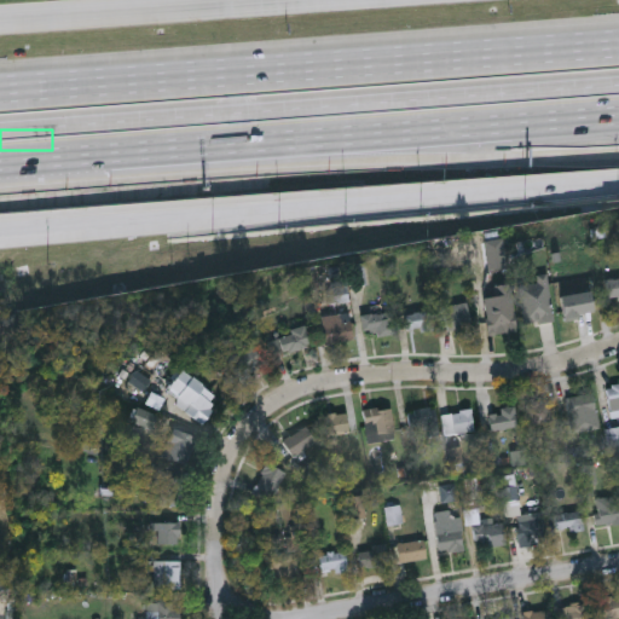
[(525,325),(519,279),(548,275),(554,320),(525,325)]
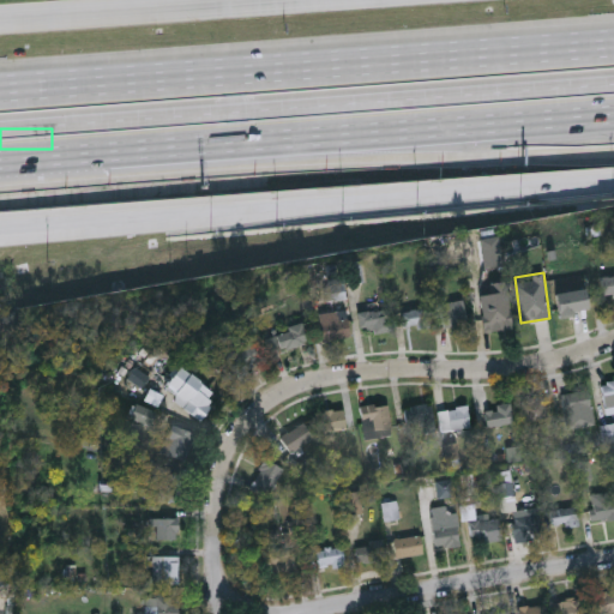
[(613,296),(605,299),(601,277),(613,275),(613,296)]
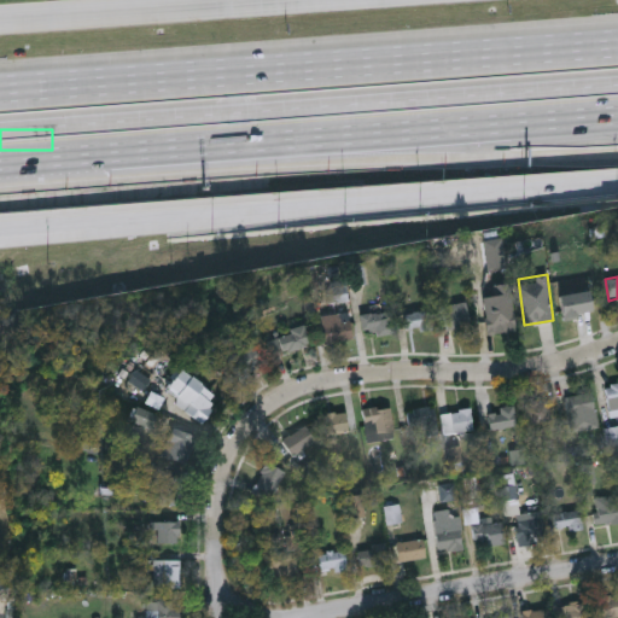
[(470,330),(445,330),(444,304),(470,303),(470,330)]
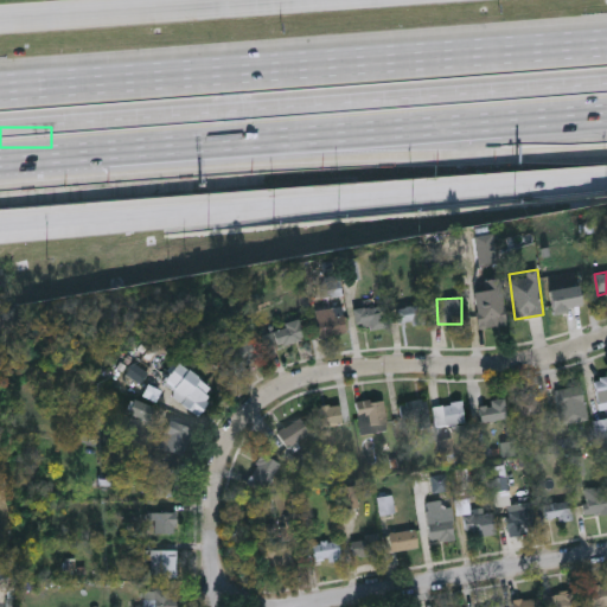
[(481,328),(475,311),(502,301),(508,320),(481,328)]
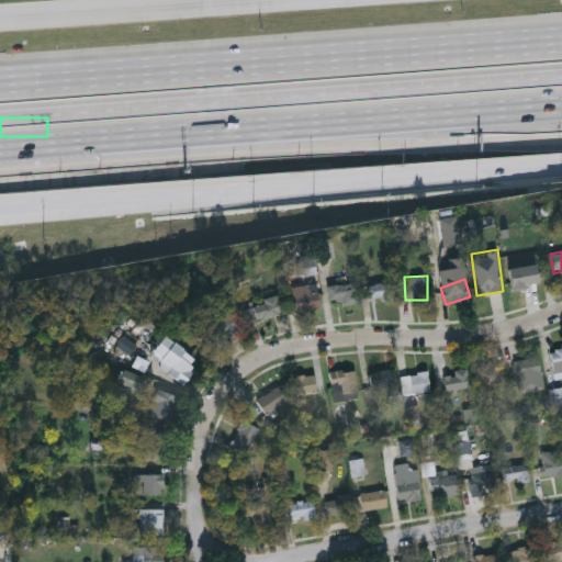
[(329,302),(327,287),(356,282),(359,303),(341,306),(341,300),(329,302)]
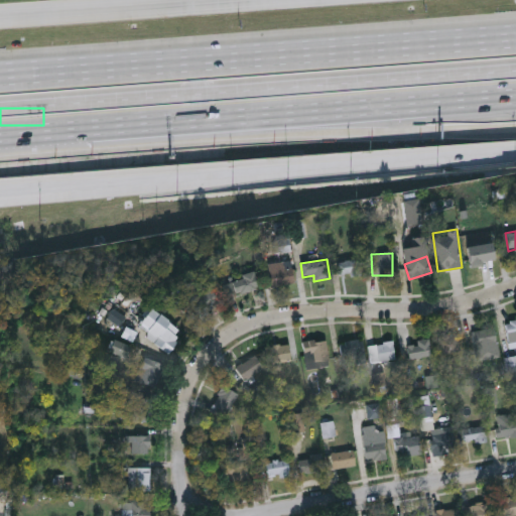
[(362,274),(339,277),(337,262),(359,259),(362,274)]
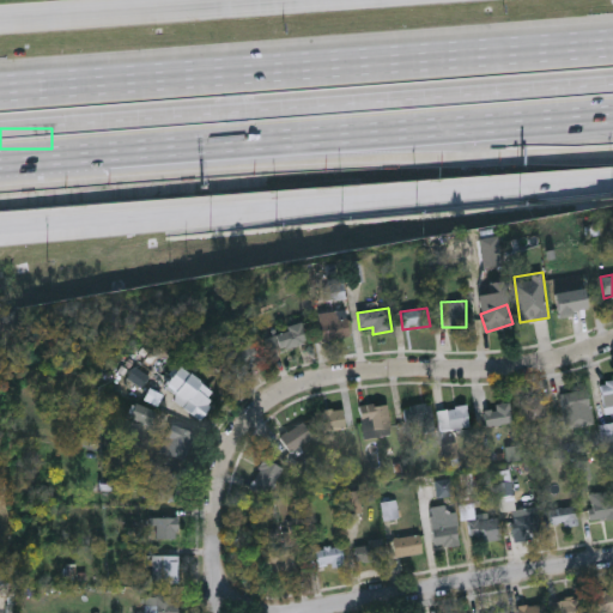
[(322,321),(350,321),(350,339),(322,339),(322,321)]
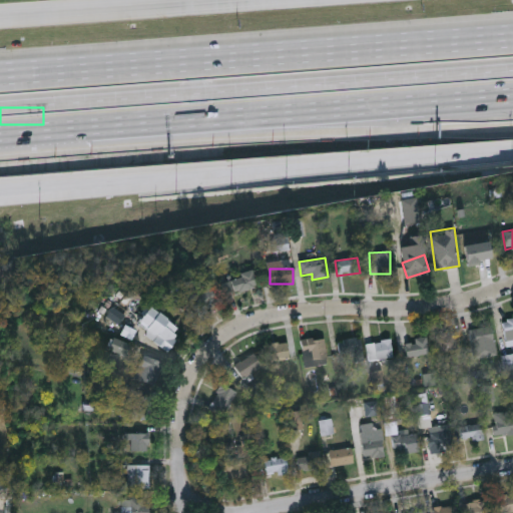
[(226,278),(253,272),(257,288),(229,294),(226,278)]
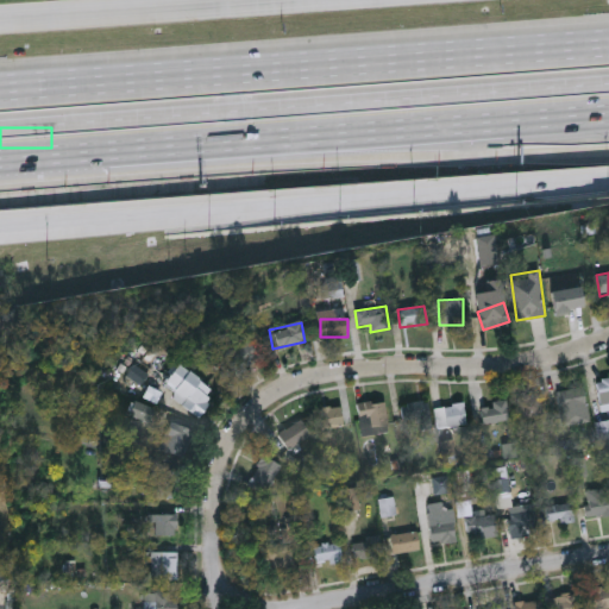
[(236,372),(224,356),(249,339),(261,356),(236,372)]
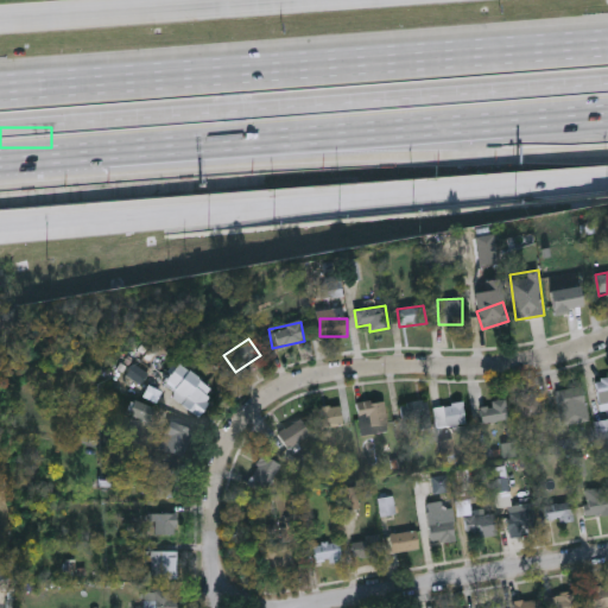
[(200,417),(182,405),(187,398),(164,384),(176,365),(216,390),(200,417)]
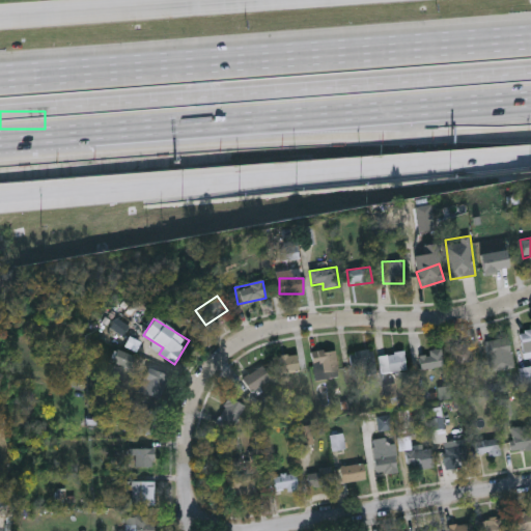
[(530,358),(526,360),(520,332),(530,330),(530,358)]
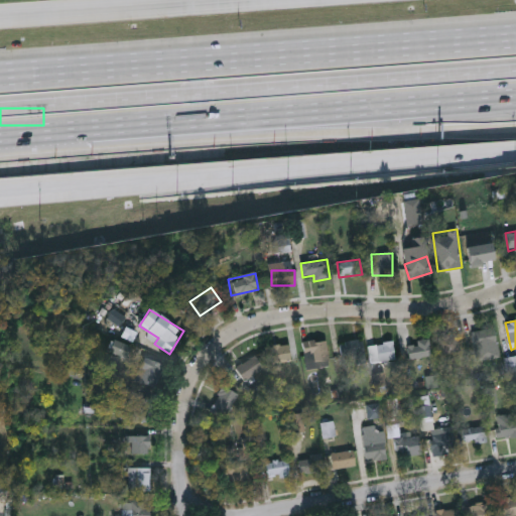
[(478,362),(472,332),(494,328),(500,357),(478,362)]
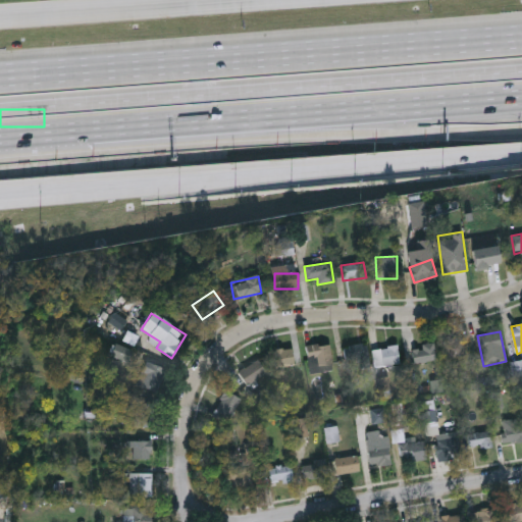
[(446,358),(445,341),(465,338),(466,357),(446,358)]
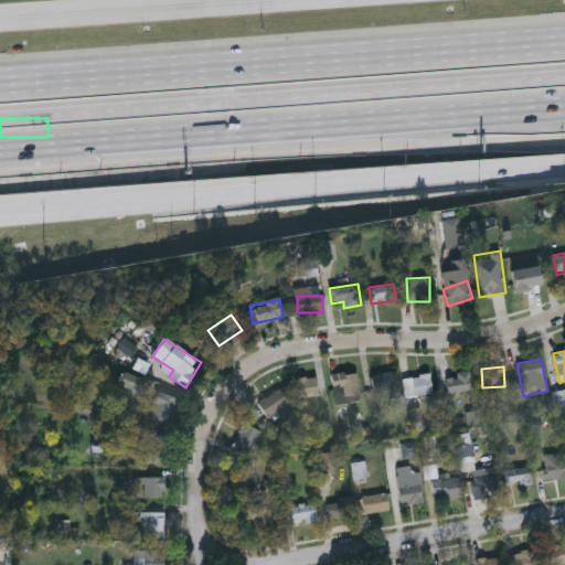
[(447,392),(446,379),(457,377),(456,372),(470,371),(471,391),(447,392)]
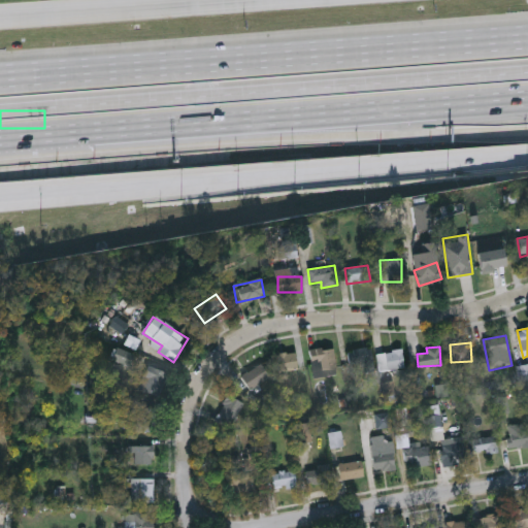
[(129,366),(110,360),(114,348),(133,354),(129,366)]
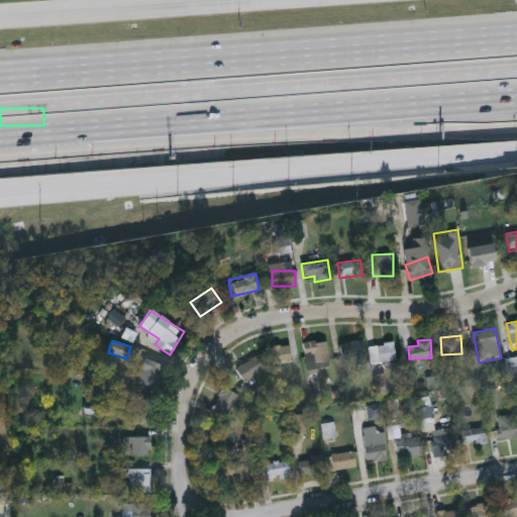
[(367,362),(344,365),(341,343),(364,340),(367,362)]
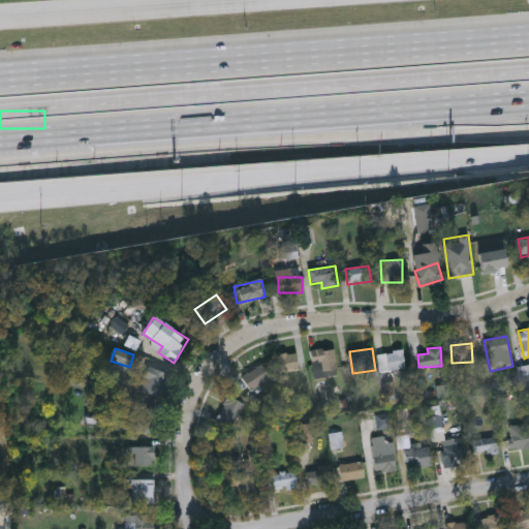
[(312,349),(336,349),(336,371),(312,371),(312,349)]
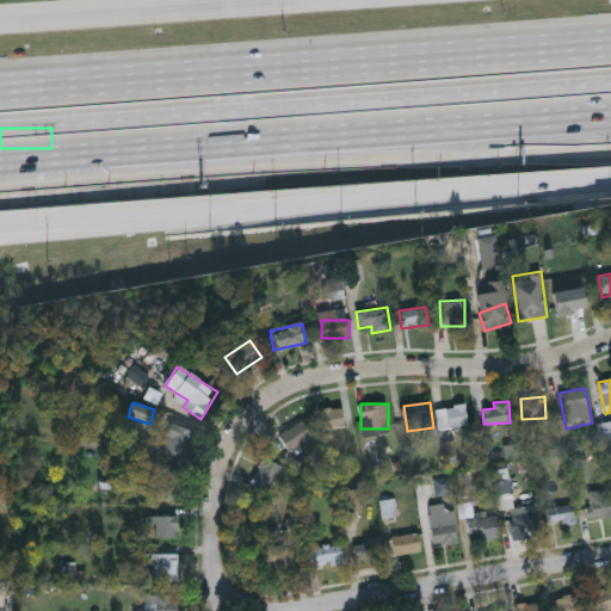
[(467,405),(468,427),(446,427),(446,406),(467,405)]
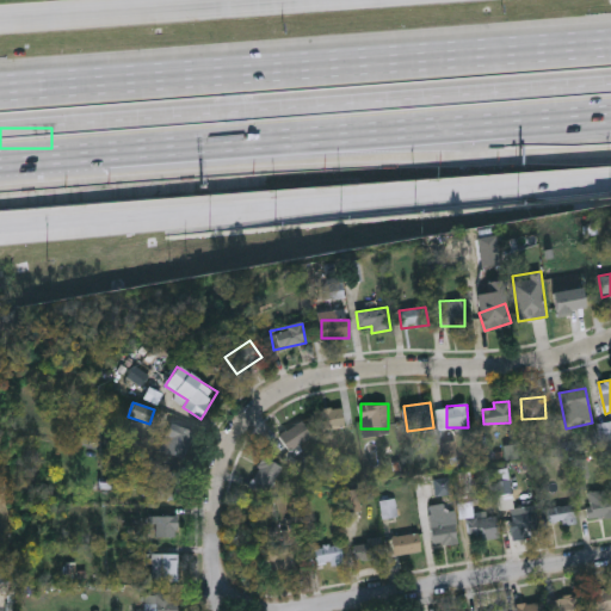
[(320,409),(343,408),(344,429),(322,430),(320,409)]
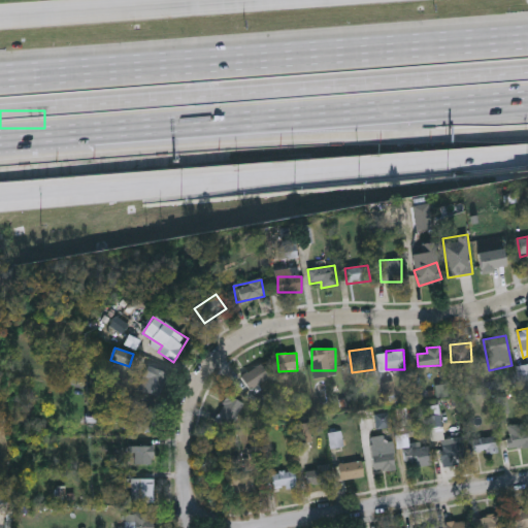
[(269,377),(250,390),(241,376),(261,364),(269,377)]
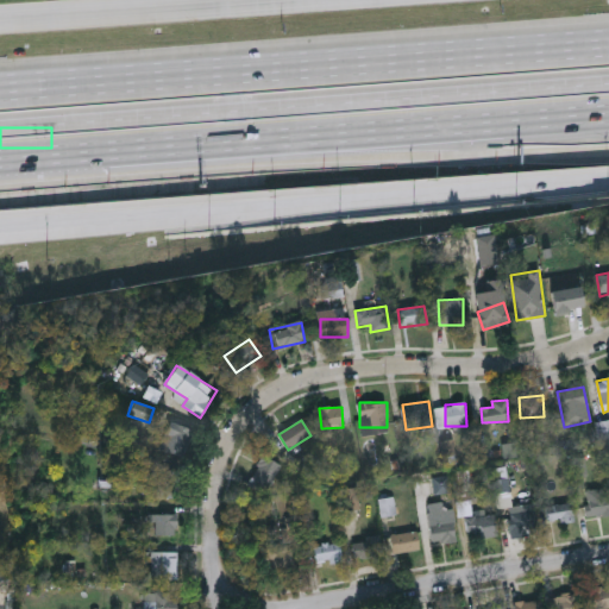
[(184,459),(161,450),(171,421),(195,431),(184,459)]
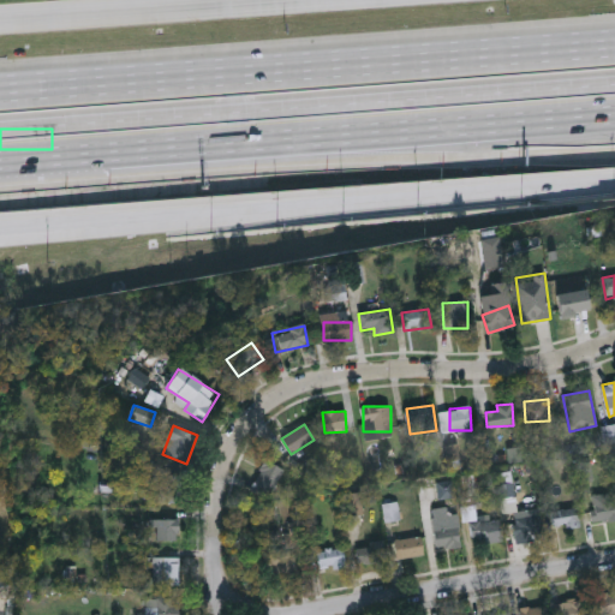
[(251,490),(264,460),(282,469),(270,497),(251,490)]
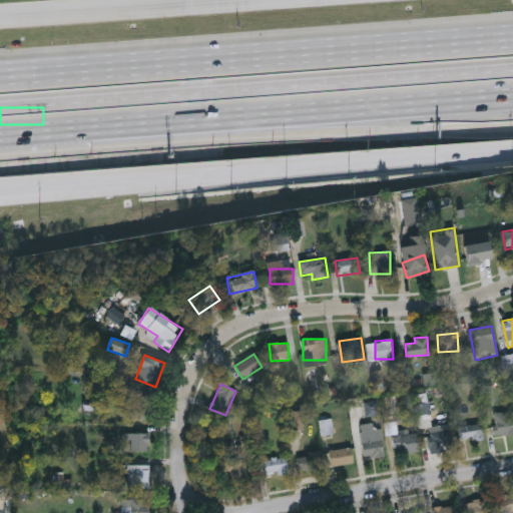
[(152,396),(151,420),(133,420),(133,396),(152,396)]
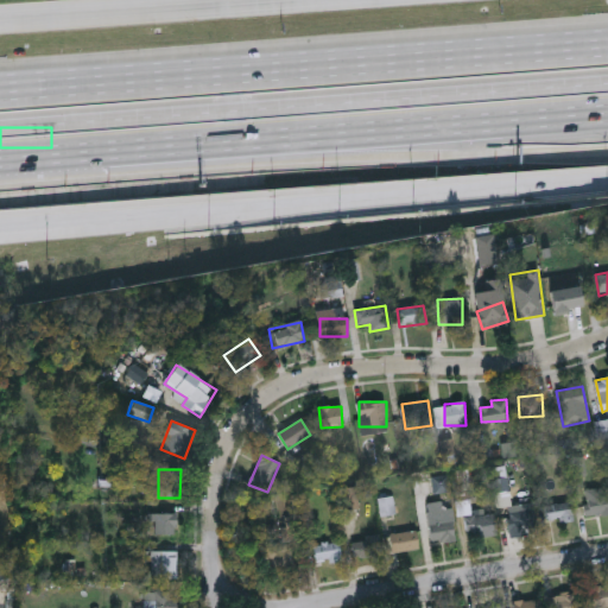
[(435,492),(435,477),(448,477),(448,492),(435,492)]
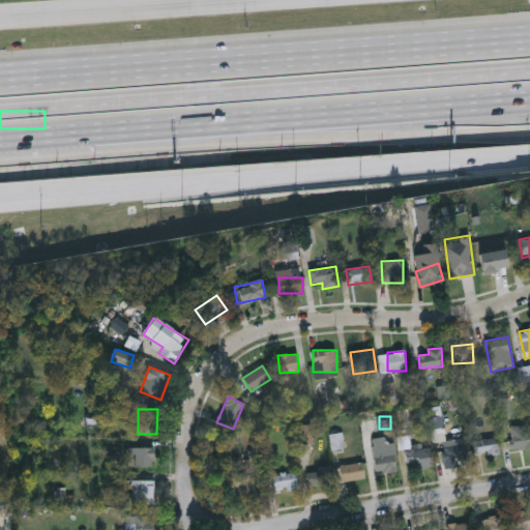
[(313,443),(297,444),(296,425),(312,424),(313,443)]
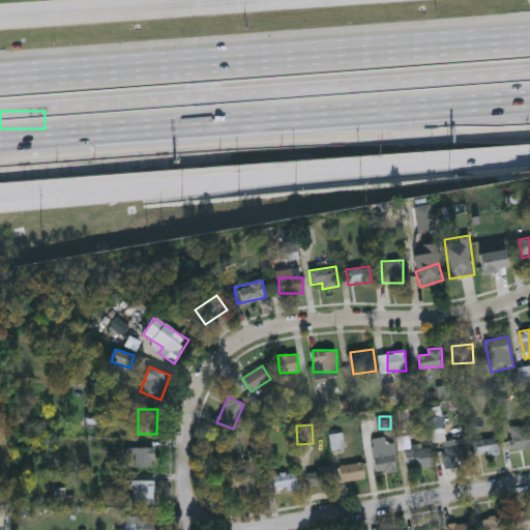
[(529,425),(529,449),(511,449),(511,425),(529,425)]
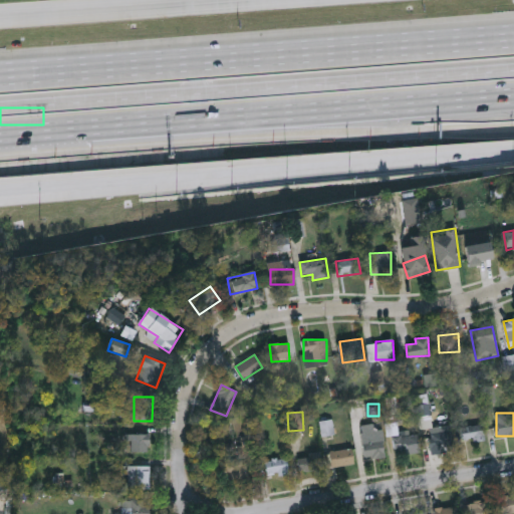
[(363,426),(383,426),(383,459),(363,459),(363,426)]
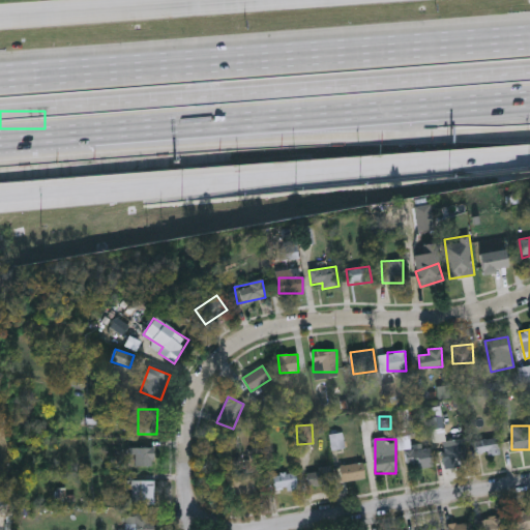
[(475,441),(498,439),(499,453),(476,455),(475,441)]
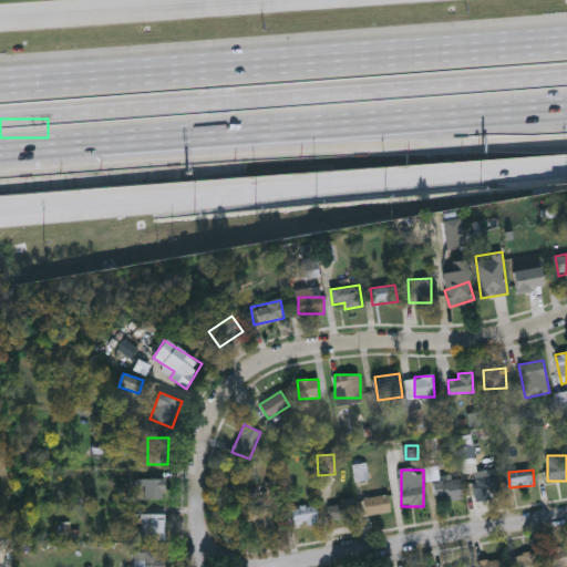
[(500,496),(474,496),(474,475),(500,476),(500,496)]
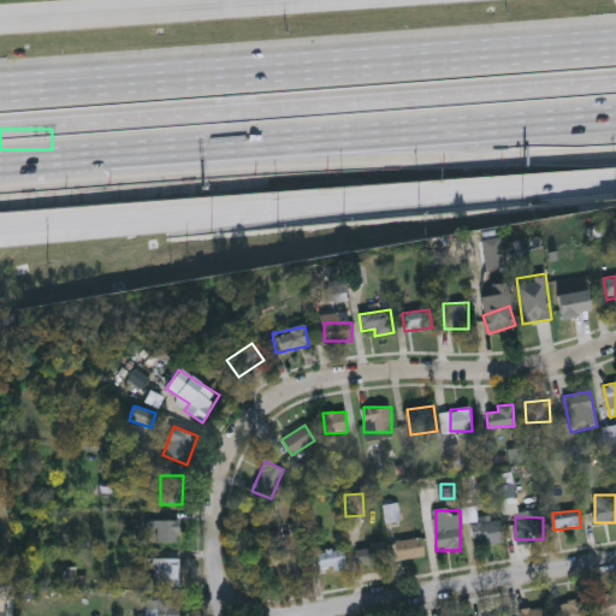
[(503,540),(474,545),(471,525),(499,519),(503,540)]
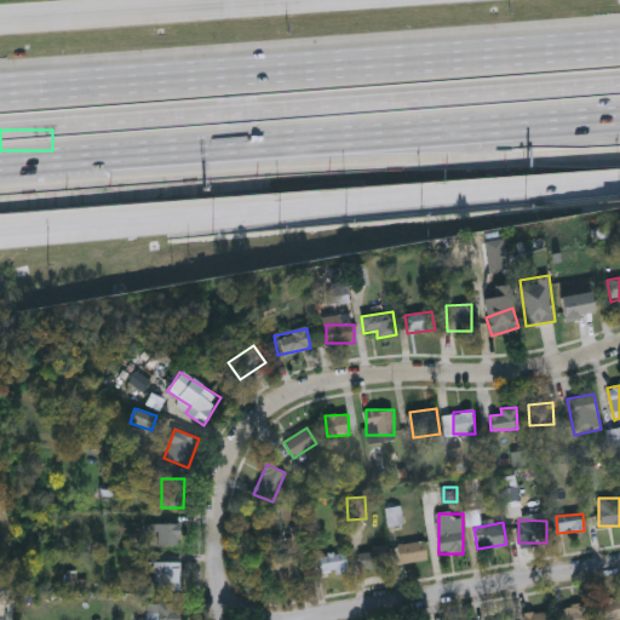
[(181,546),(154,546),(154,523),(181,523),(181,546)]
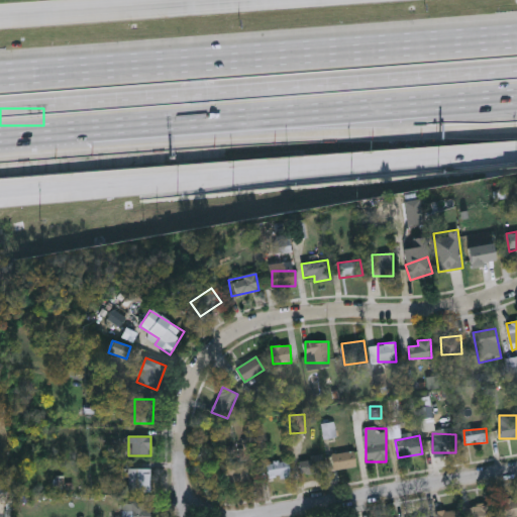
[(356,466),(334,471),(331,455),(353,450),(356,466)]
